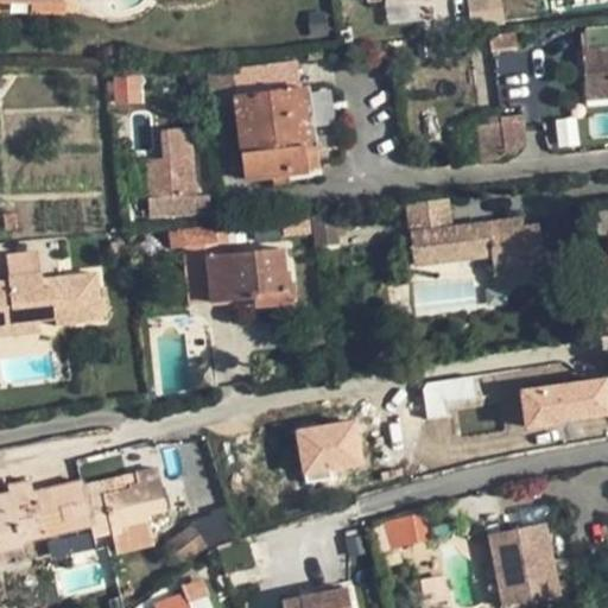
[(8,0),(10,1),(8,11),(30,11),(30,2),(30,0),(8,0)]
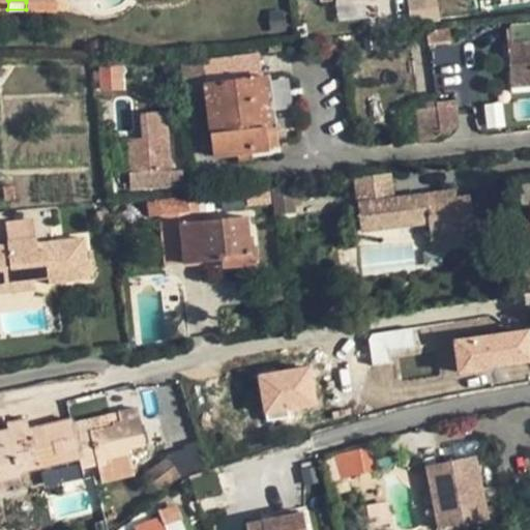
[(448,28),(425,31),(428,46),(449,43),(448,28)]
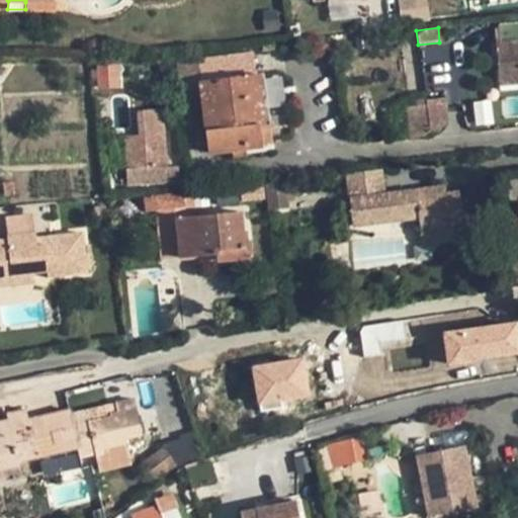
[(517,84),(517,39),(496,41),(500,86),(517,84)]
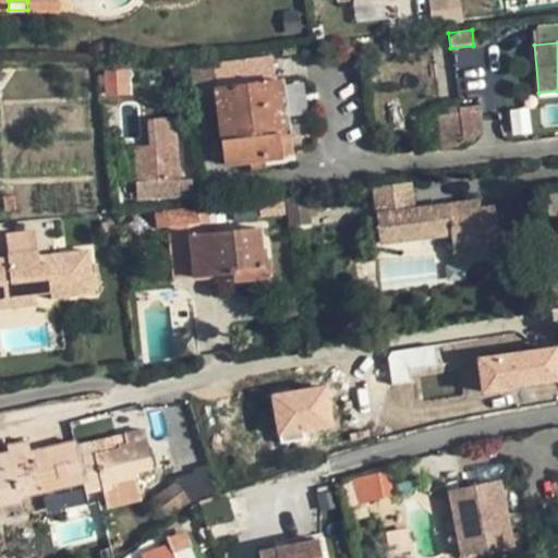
[(216,95),(225,166),(287,157),(277,81),(276,81),(273,58),(191,69),(193,83),(181,84),(184,104),(196,101),(196,97),(216,95)]
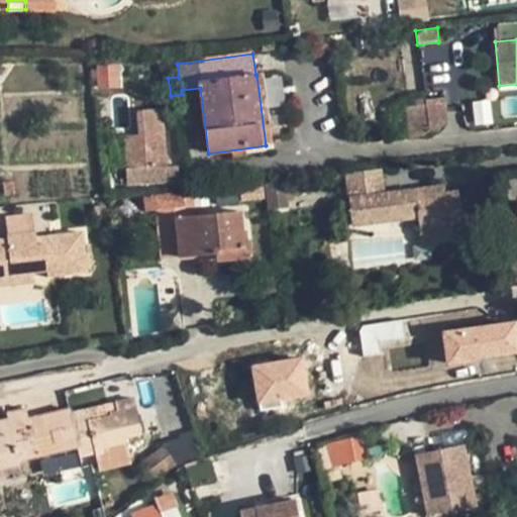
[(120,63),(95,65),(98,89),(122,86),(120,63)]
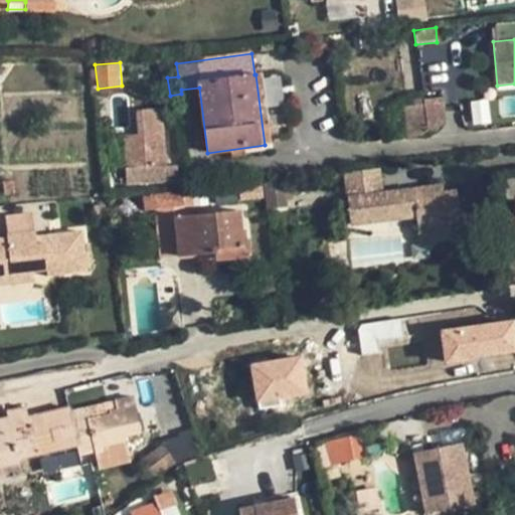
[(408,139),(428,137),(424,105),(404,107),(408,139)]
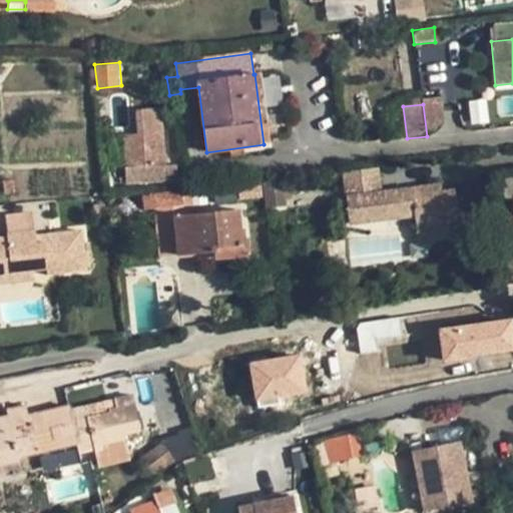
[(163,132),(122,135),(125,184),(177,181),(176,165),(165,165),(163,132)]
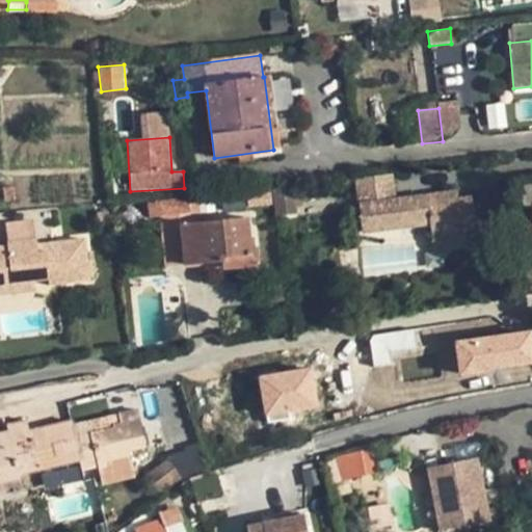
[(450,244),(477,240),(471,197),(460,198),(449,201),(448,192),(396,200),(393,174),(355,179),(363,232),(430,223),(431,235),(448,233),(450,244)]
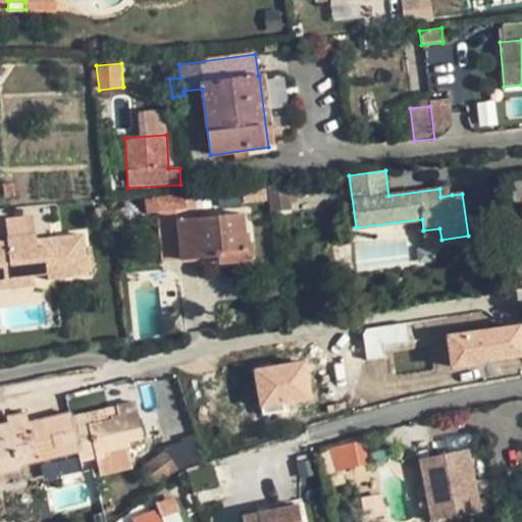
[(268,186),(271,212),(292,210),(289,184),(268,186)]
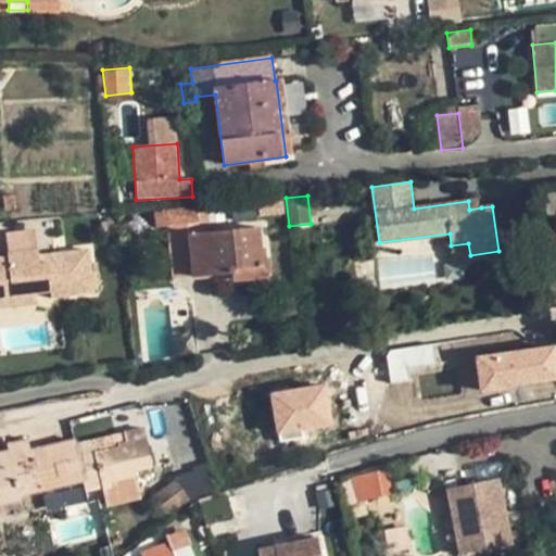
[(479,200),(468,201),(469,210),(481,207),(479,200)]
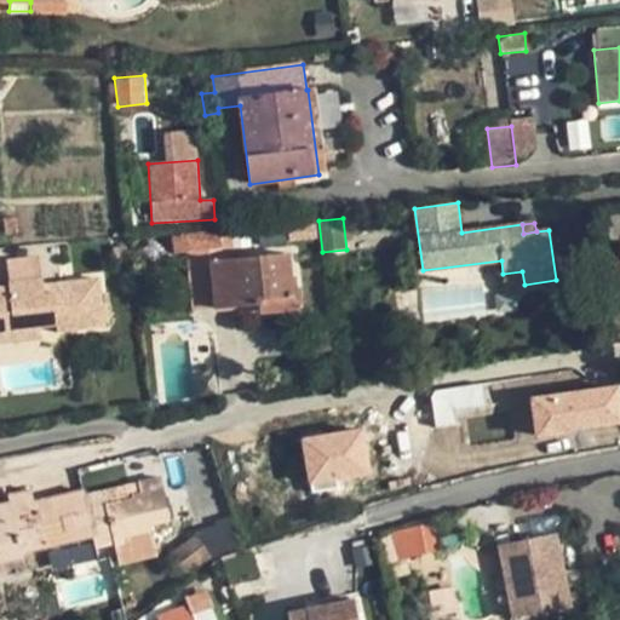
[(234,259),(230,229),(171,235),(173,253),(187,252),(208,250),(214,308),(259,304),(259,299),(292,296),(292,288),(288,254),(234,259)]
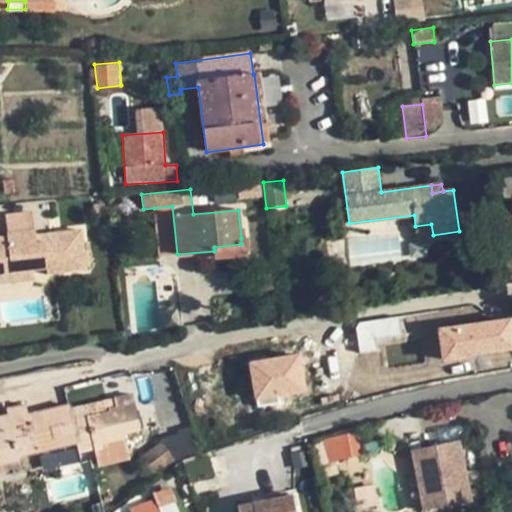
[(95,217),(105,216),(103,203),(93,205),(95,217)]
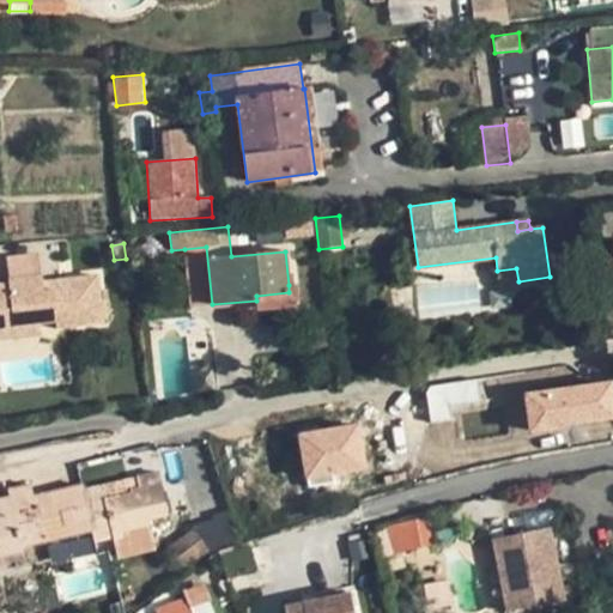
[(190,307),(212,304),(206,247),(184,249),(190,307)]
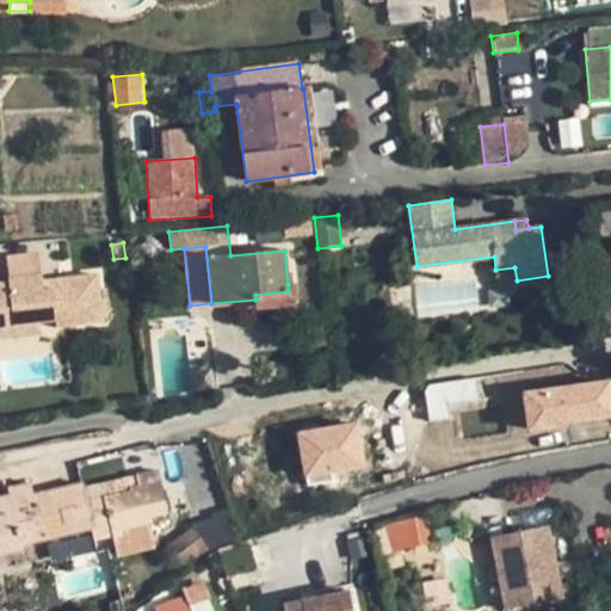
[(7,283),(0,283),(0,327),(41,325),(100,320),(98,277),(39,282),(37,254),(5,257),(7,283)]
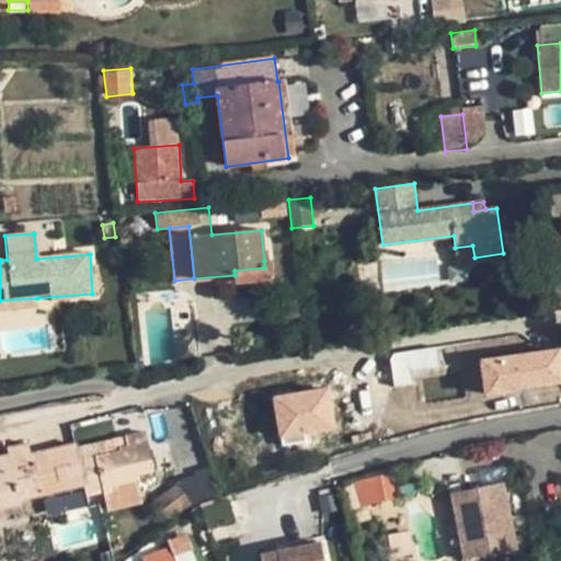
[(472,245),(455,248),(457,260),(474,258),(472,245)]
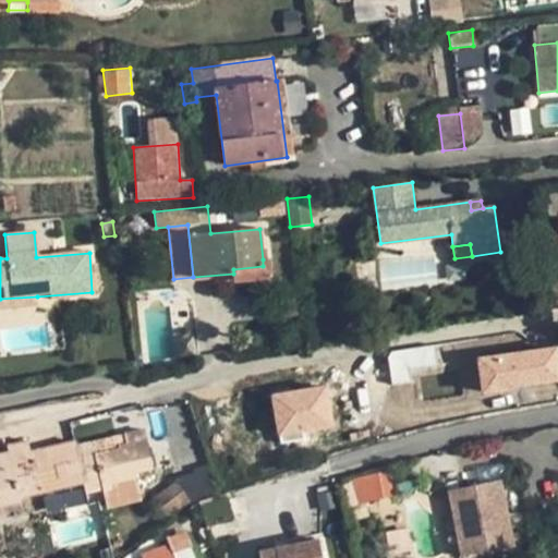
[(233,269),(233,274),(234,281),(264,278),(263,266),(233,269)]
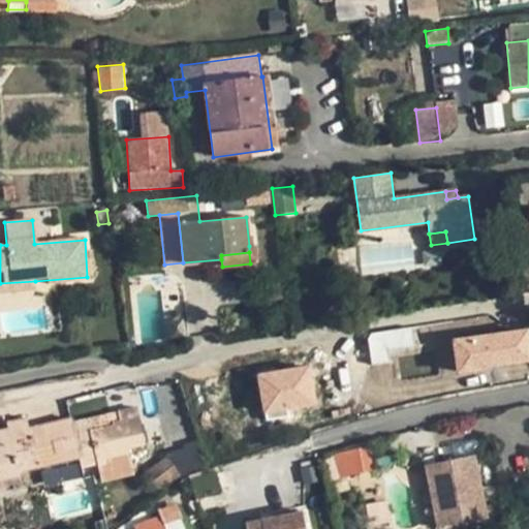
[(35,281),(0,283),(0,299),(36,296),(35,281)]
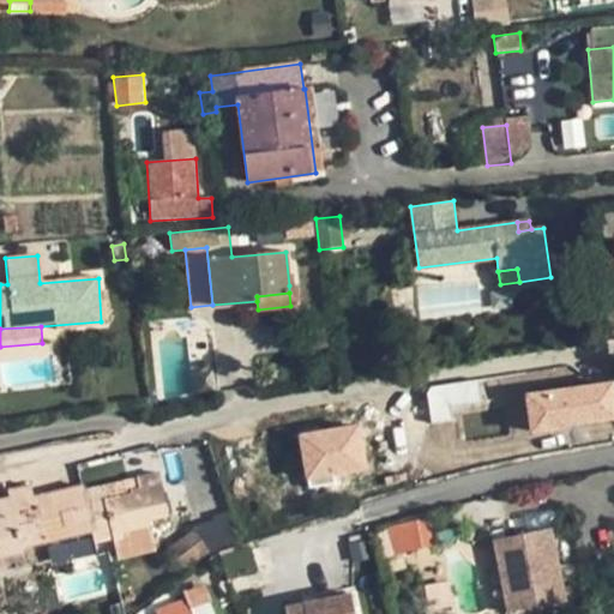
[(530,434),(613,420),(613,381),(613,378),(523,393),(530,434)]
